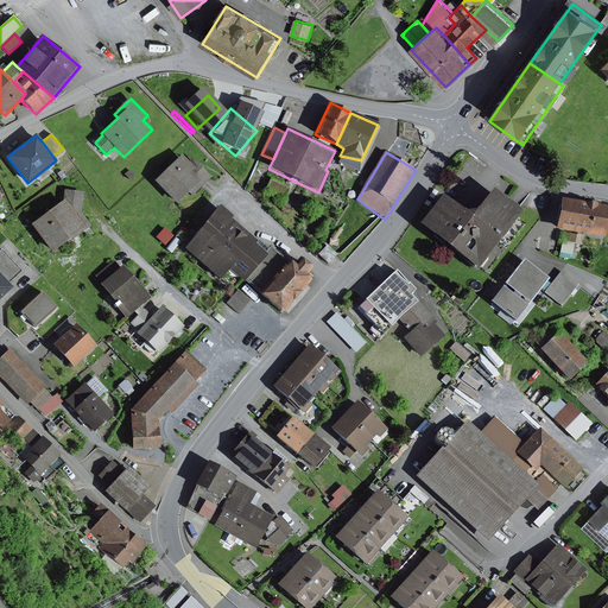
[(257,158),(249,153),(244,160),(251,165),(257,158)]
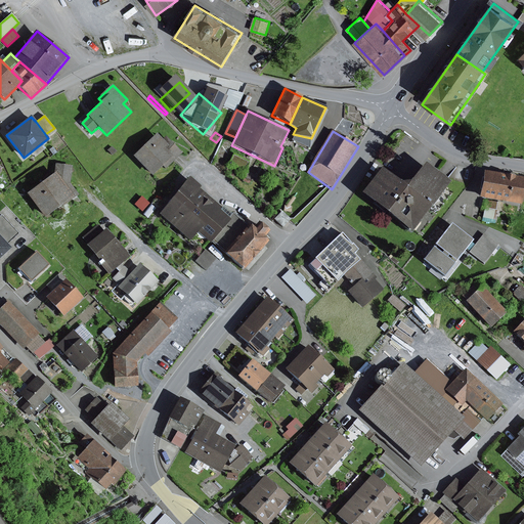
[(162,140),(156,134),(132,157),(151,176),(163,165),(166,168),(182,153),(166,136),(162,140)]
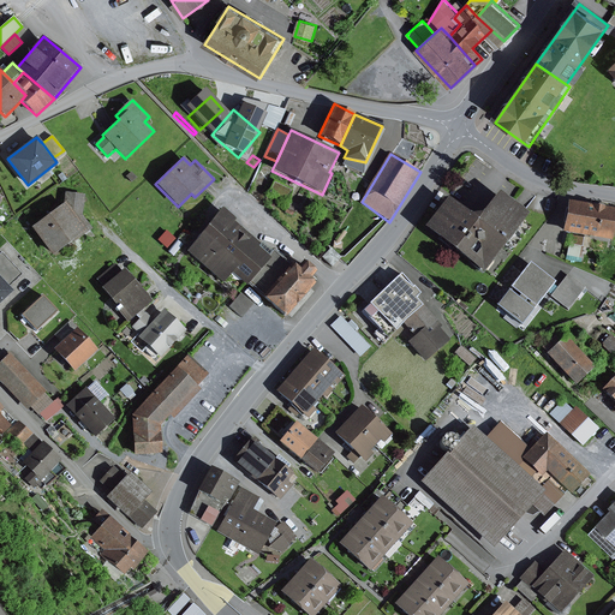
[(132,172),(126,177),(132,183),(138,178),(132,172)]
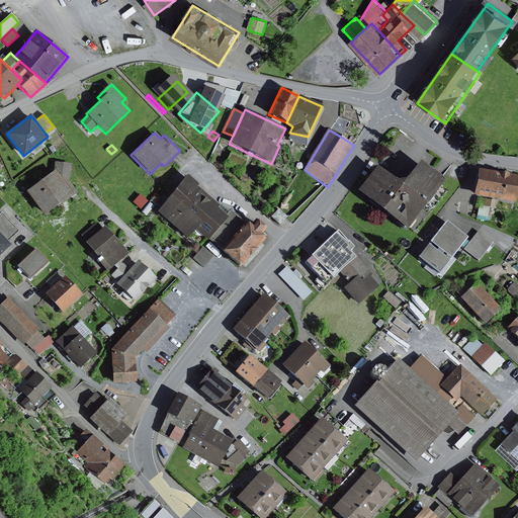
[(231,152),(226,162),(241,169),(246,160),(231,152)]
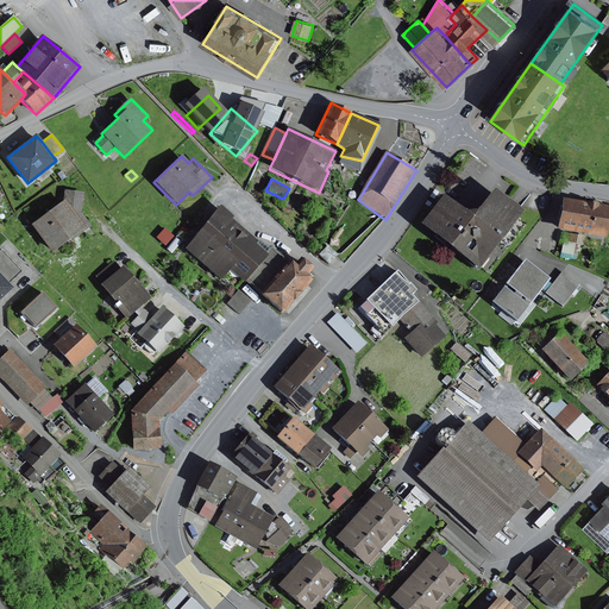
[(466,214),(443,198),(420,226),(477,271),(523,212),(514,203),(507,199),(495,189),(476,212),(466,214)]
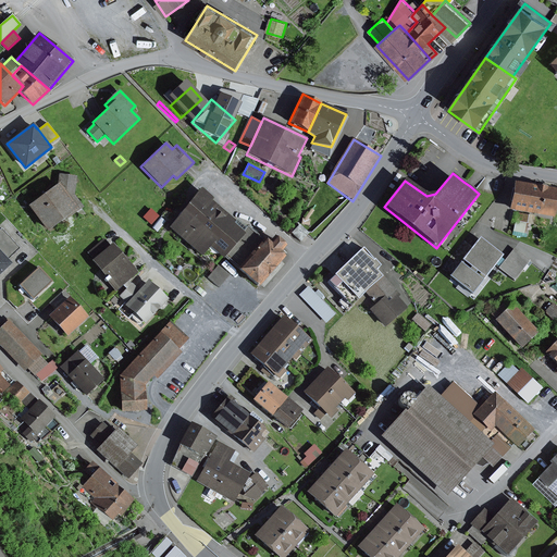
[(59,184),(28,206),(48,233),(84,208),(75,195),(76,177),(60,175),(59,184)]
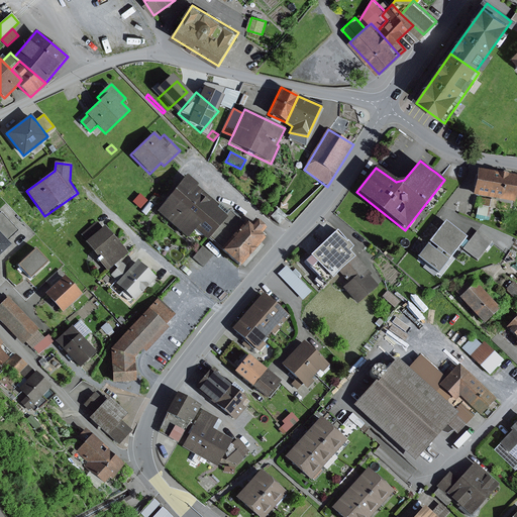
[(516,183),(516,176),(478,170),(473,195),(514,202),(516,183)]
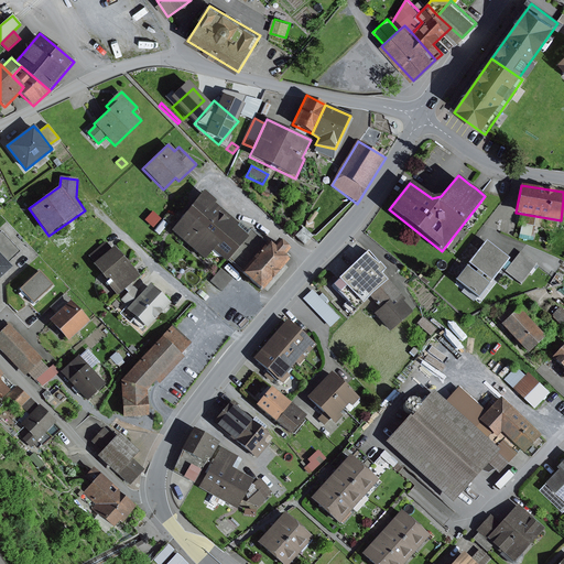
[(216,202),(204,192),(171,231),(205,259),(212,250),(226,262),(226,260),(250,232),(215,204),(216,202)]
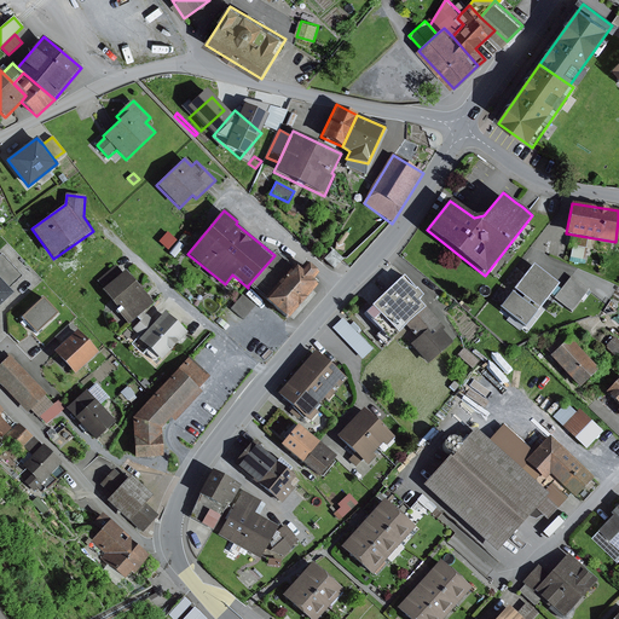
[(177,241),(168,232),(158,242),(168,250),(177,241)]
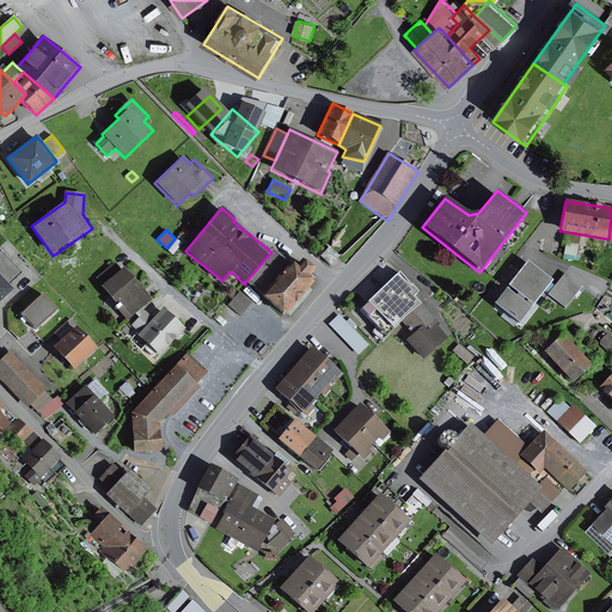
[(581,237),(564,234),(563,243),(579,245),(581,237)]
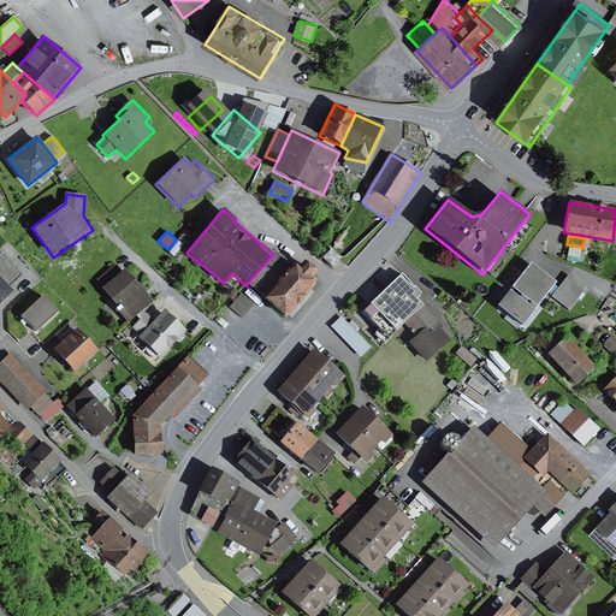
[(582,249),(569,247),(568,256),(580,259),(582,249)]
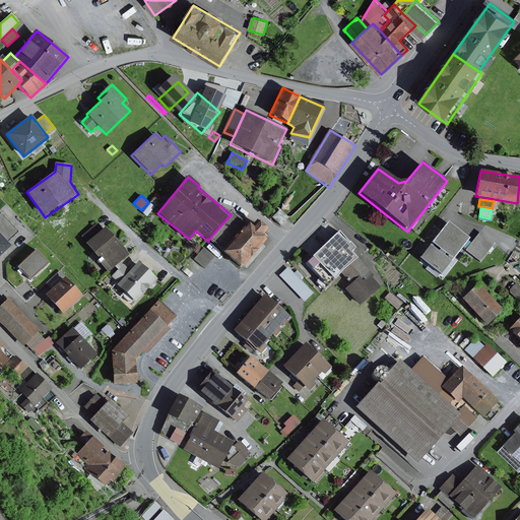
[(279,209),(272,217),(281,224),(288,217),(279,209)]
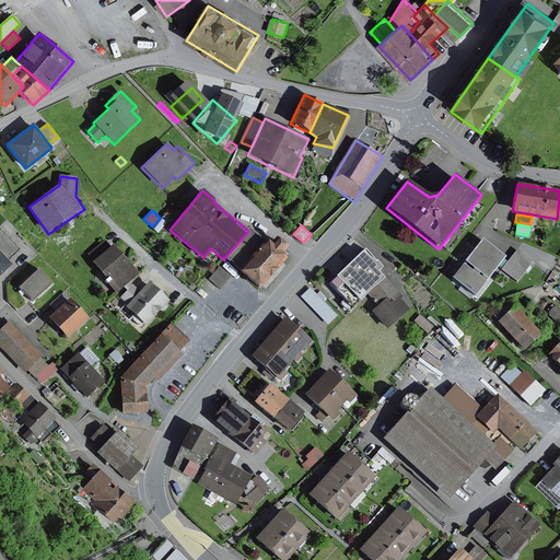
[(248,231),(224,258),(240,271),(266,242),(249,229),(248,231)]
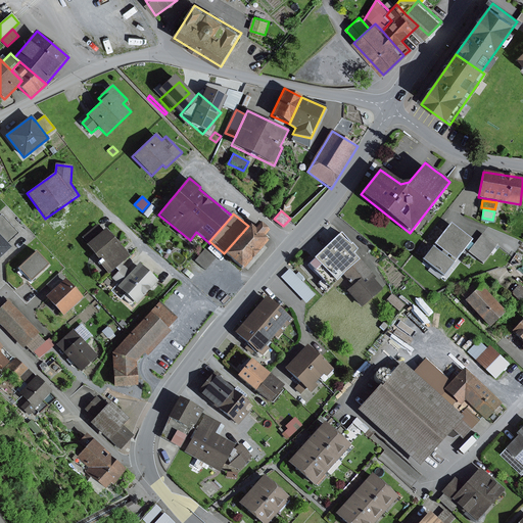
[(1,216),(0,216),(0,236),(7,244),(18,233),(1,216)]
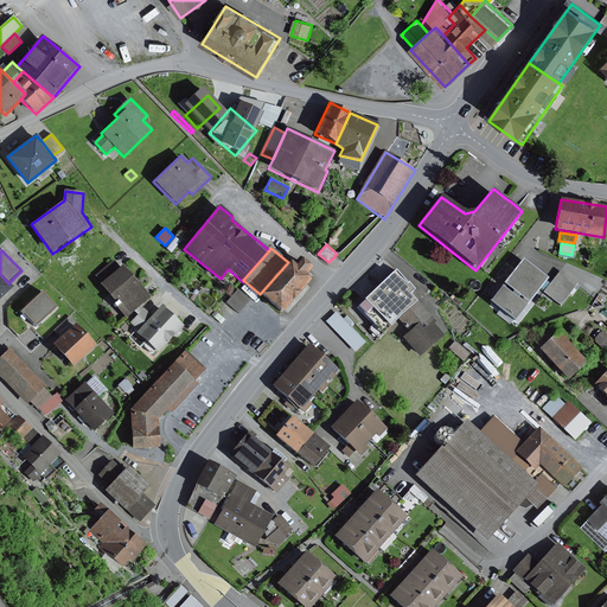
[(102,283),(121,268),(114,260),(96,275),(102,283)]
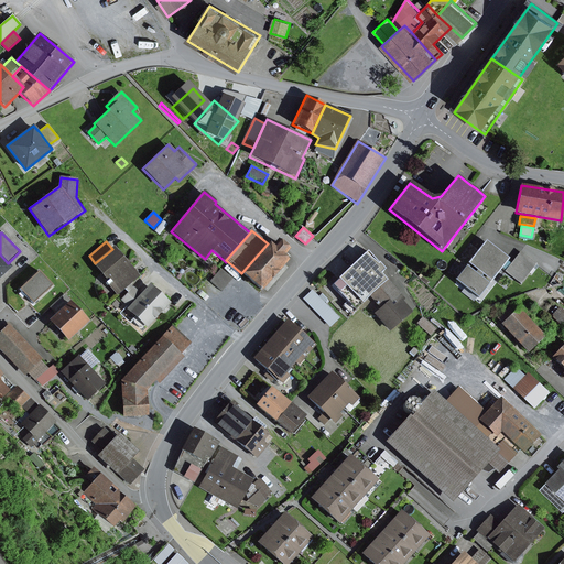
[(268,243),(241,273),(262,292),(289,261),(283,257),(290,249),(280,241),(273,249),(268,243)]
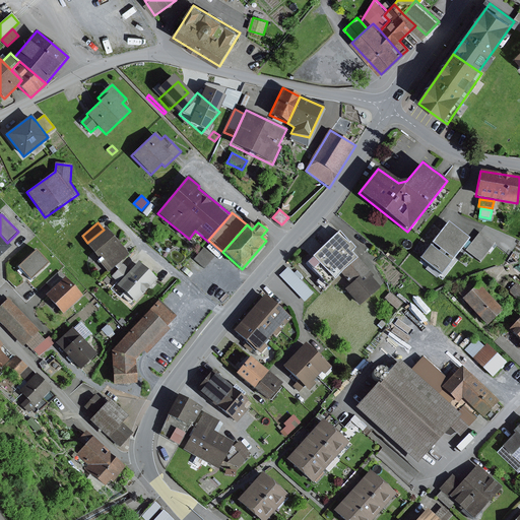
[(468,239),(447,222),(432,243),(433,244),(432,247),(430,245),(419,258),(441,275),(451,262),(449,260),(451,258),(452,259),(468,239)]
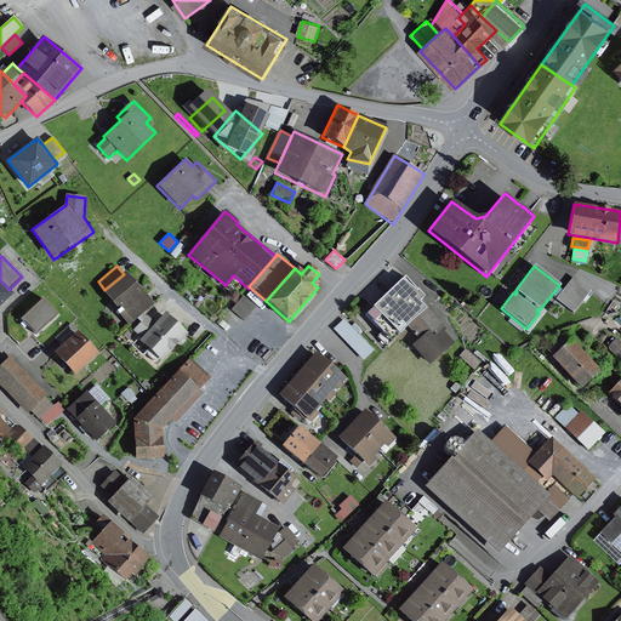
[(104,290),(103,291),(119,309),(117,312),(129,326),(154,305),(126,272),(124,274),(104,290)]
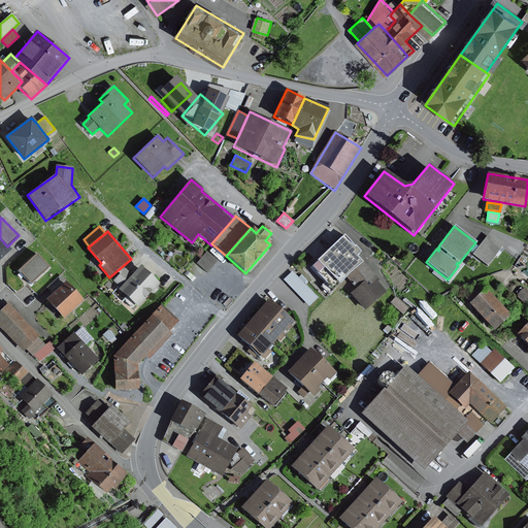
[(317,262),(310,267),(325,283),(321,287),(330,294),(347,276),(362,263),(356,257),(361,253),(343,236),(317,262)]
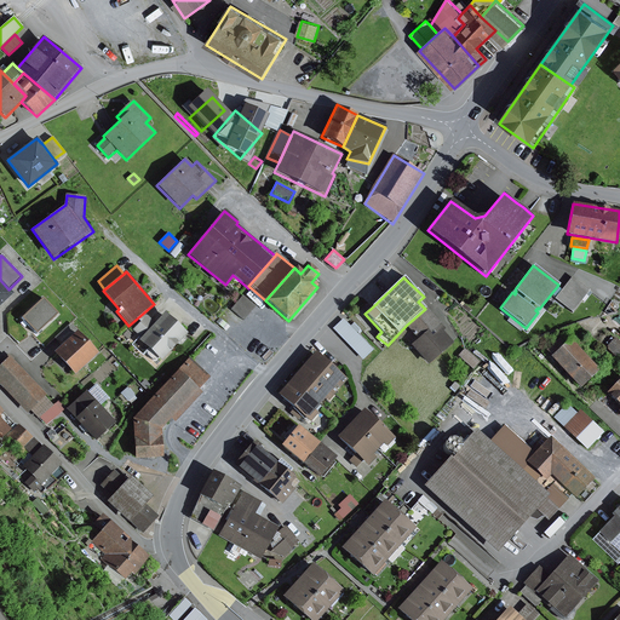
[(591,291),(573,277),(555,302),(573,315),(591,291)]
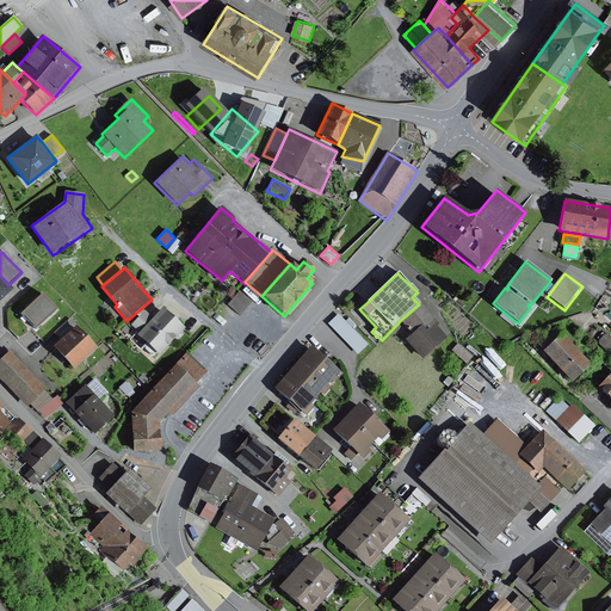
[(0,301),(13,290),(8,285),(0,276),(0,301)]
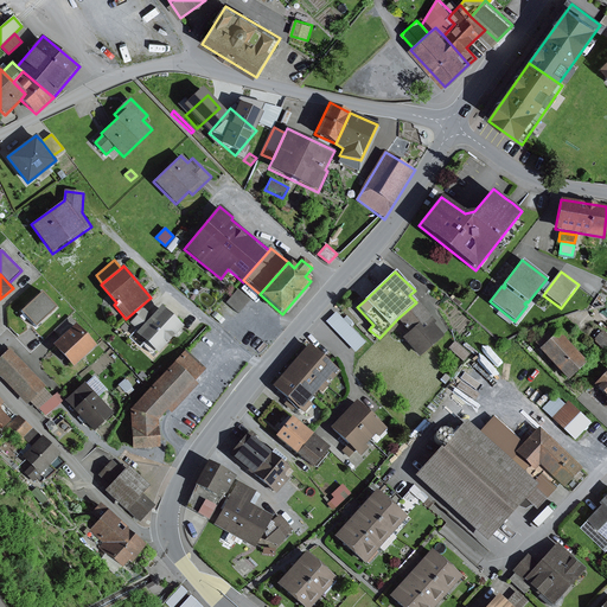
[(237,289),(227,302),(238,313),(249,300),(237,289)]
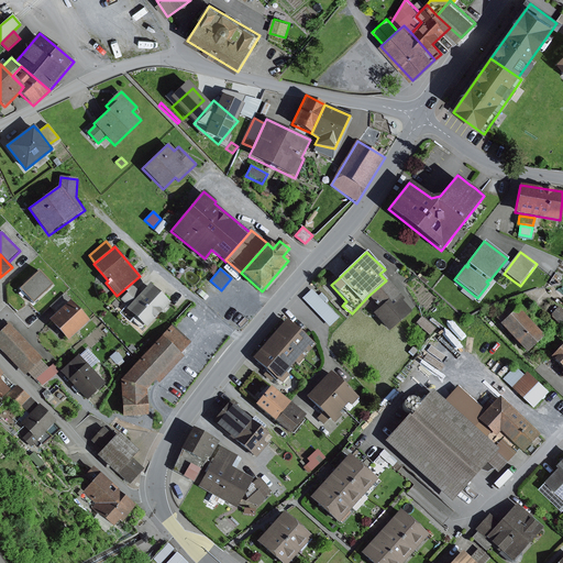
[(40,271),(20,289),(33,304),(53,286),(40,271)]
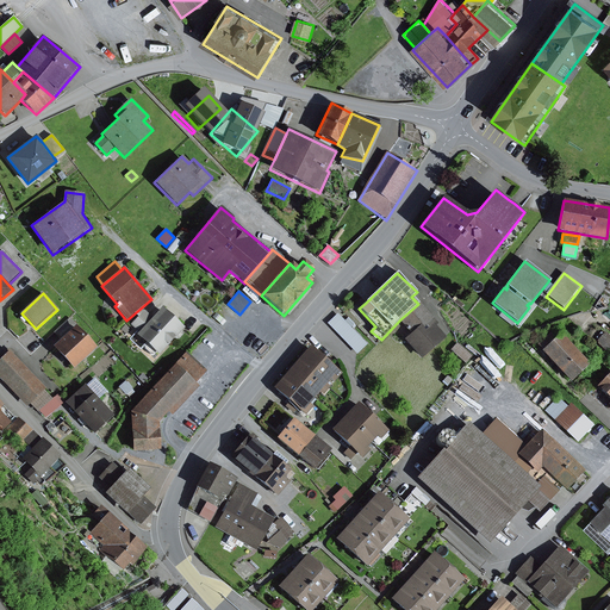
[(418,304),(400,319),(412,332),(404,340),(422,360),(446,337),(436,327),(439,324),(421,303),(418,304)]
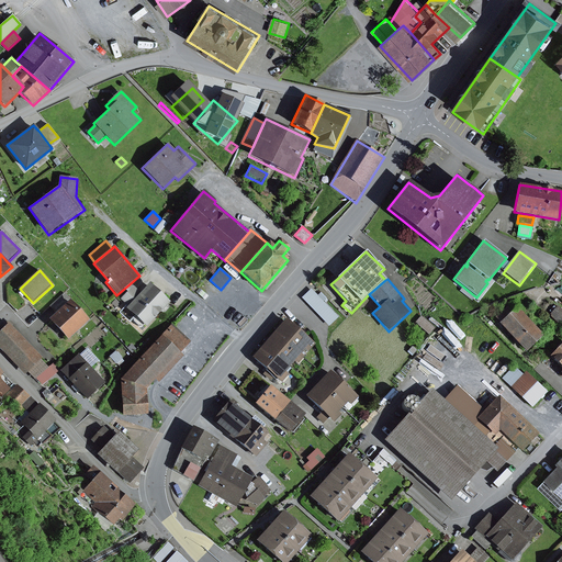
[(128,306),(127,308),(135,316),(133,319),(133,322),(139,327),(142,327),(144,325),(147,327),(160,312),(165,313),(168,308),(168,304),(170,302),(150,283),(143,292),(142,293),(130,306),(128,306)]
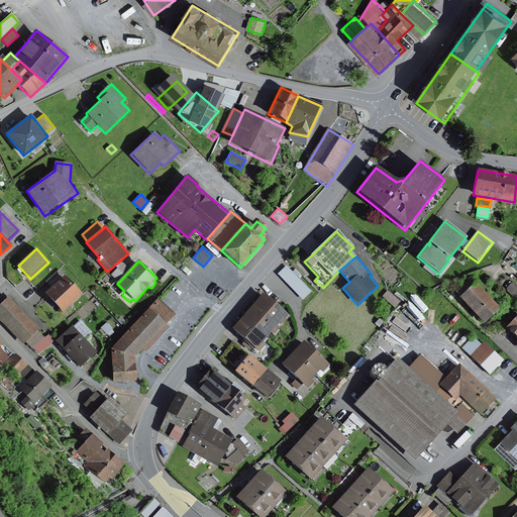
[(119,282),(130,270),(122,263),(111,275),(119,282)]
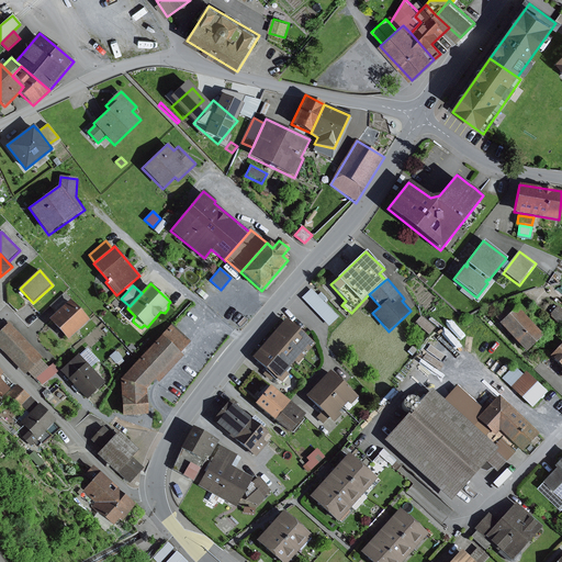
[(312,289),(302,299),(329,326),(339,317),(312,289)]
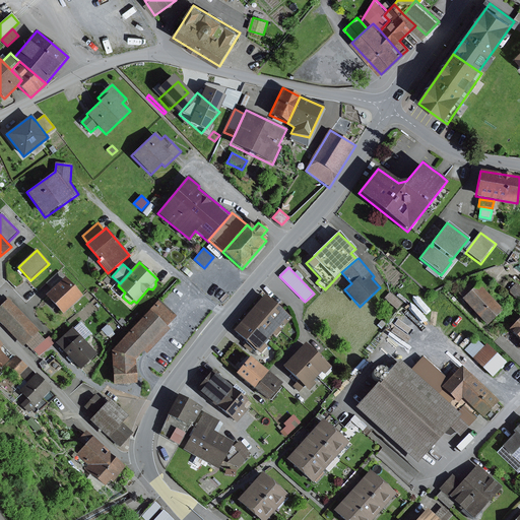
[(52,290),(65,278),(59,272),(46,283),(52,290)]
